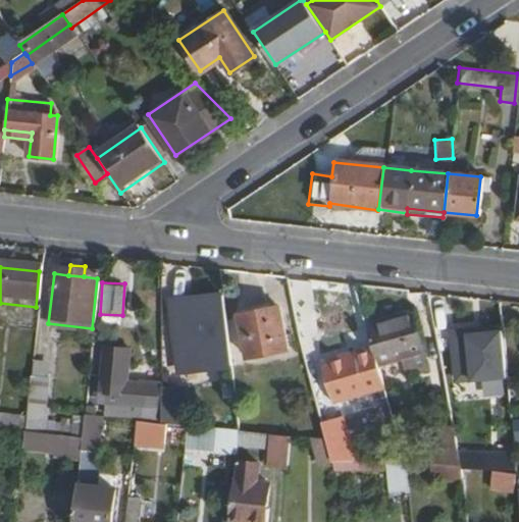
[(227,367),(219,298),(168,304),(176,372),(227,367)]
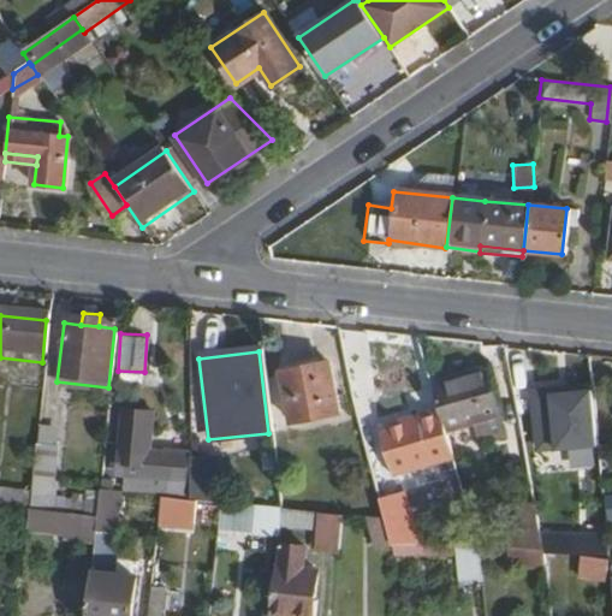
[(281,374),(291,424),(338,415),(328,366),(281,374)]
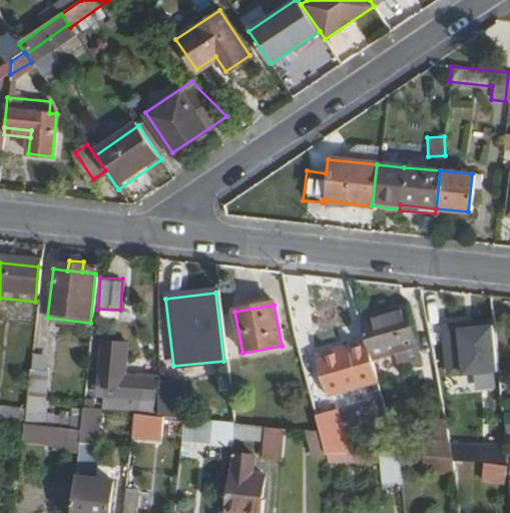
[(365,345),(372,367),(392,362),(415,355),(417,355),(405,309),(358,322),(365,345)]
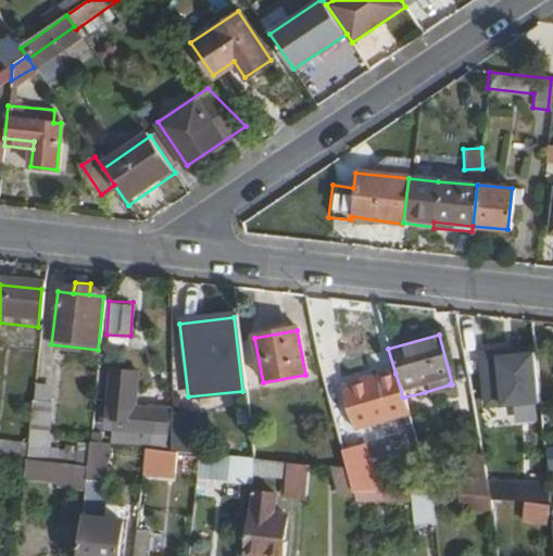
[(485,409),(537,404),(532,355),(497,358),(495,353),(477,355),(481,392),(482,392),(485,409)]
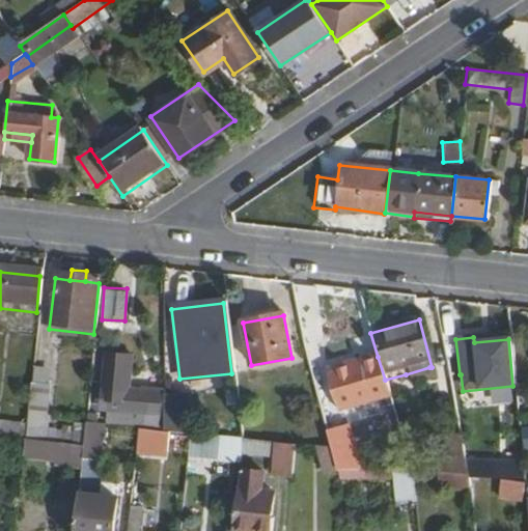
[(327,371),(338,413),(390,399),(385,380),(378,357),(327,371)]
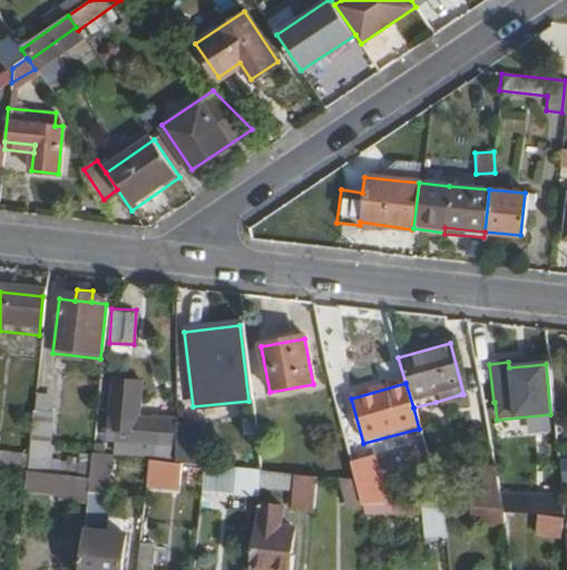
[(436,402),(441,420),(463,412),(461,394),(436,402)]
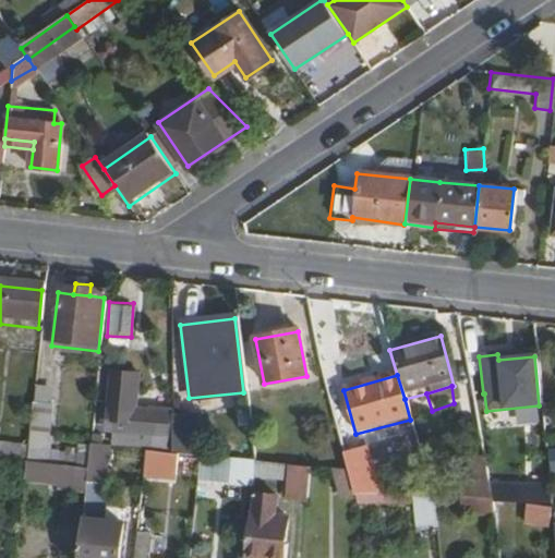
[(93,402),(89,434),(101,435),(105,402),(93,402)]
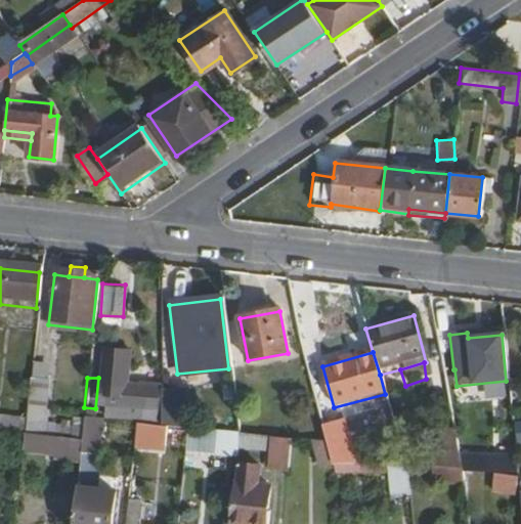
[(28,380),(24,412),(42,416),(46,382),(28,380)]
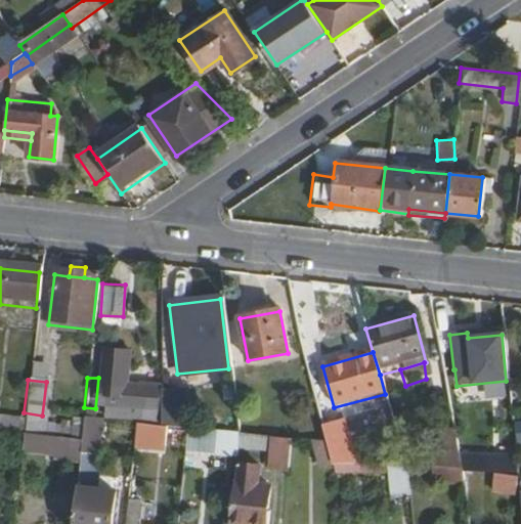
[(186,425),(185,386),(164,387),(165,425),(186,425)]
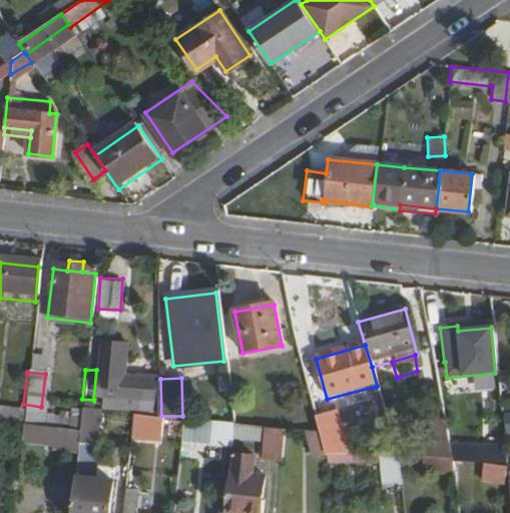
[(104,380),(100,409),(132,412),(133,401),(153,402),(154,381),(133,379),(132,383),(104,380)]
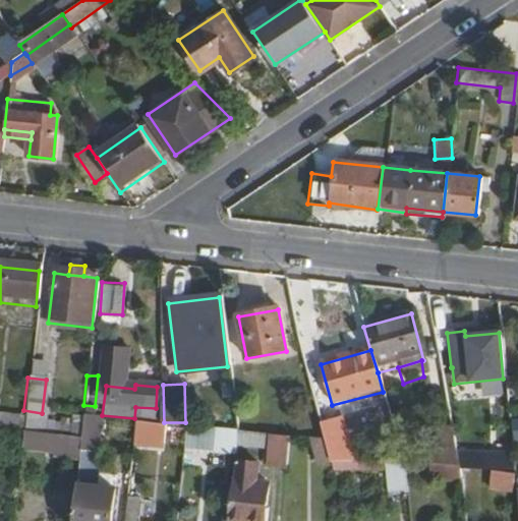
[(0,428),(21,430),(22,411),(0,409),(0,428)]
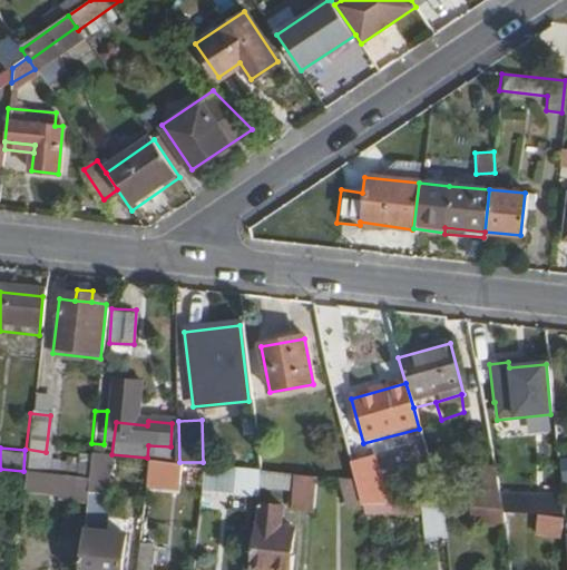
[(26,449),(23,474),(44,475),(46,452),(26,449)]
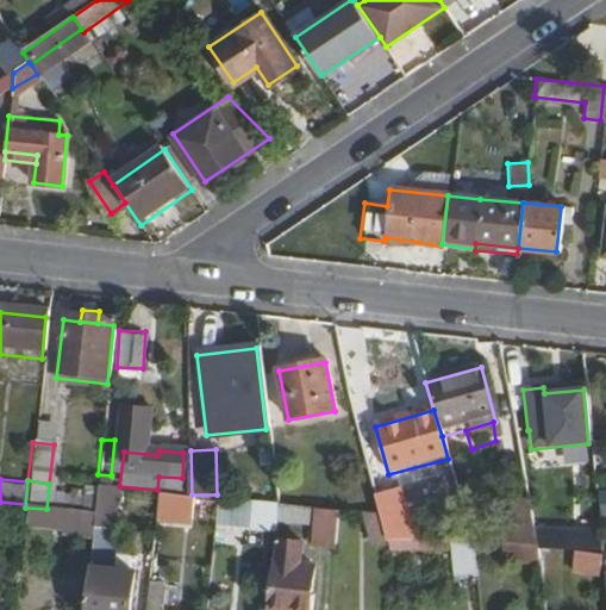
[(192,526),(197,496),(161,490),(156,521),(192,526)]
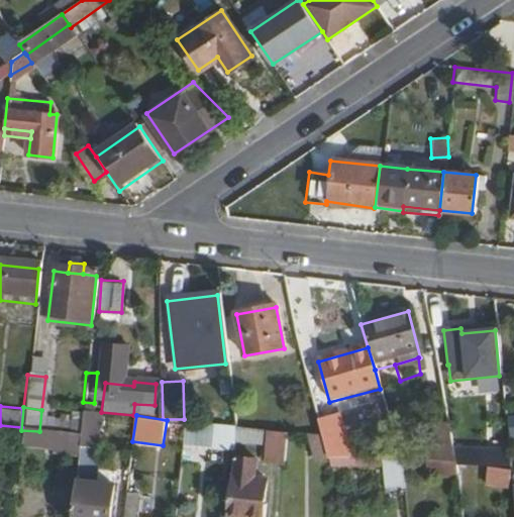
[(315,422),(319,436),(325,457),(341,453),(332,418),(315,422)]
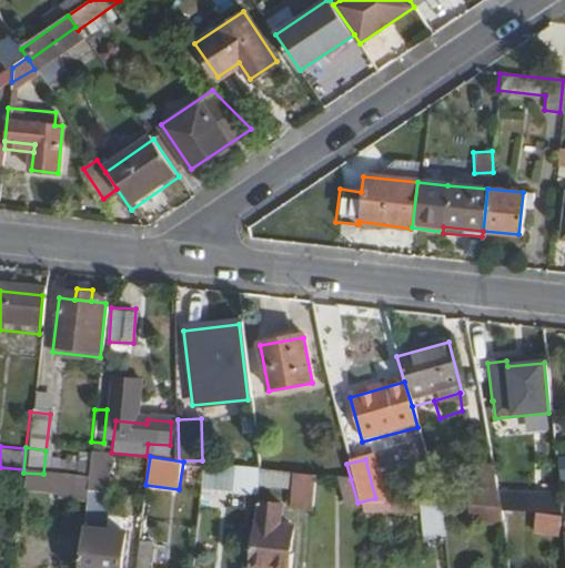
[(472,467),(477,489),(481,506),(502,507),(492,463),(472,467)]
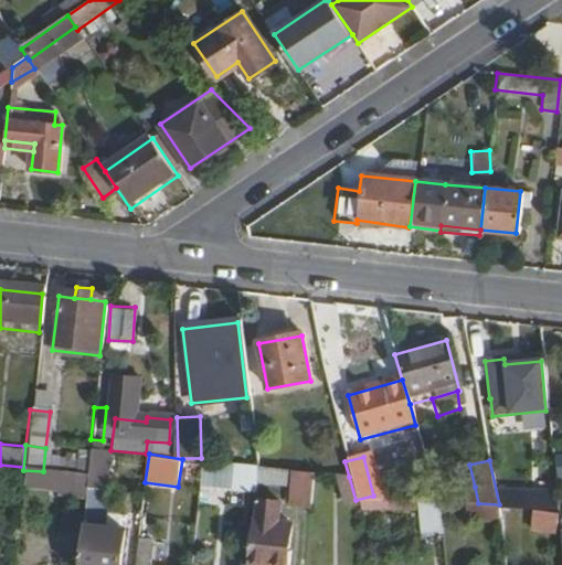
[(254,467),(253,481),(309,487),(310,472),(254,467)]
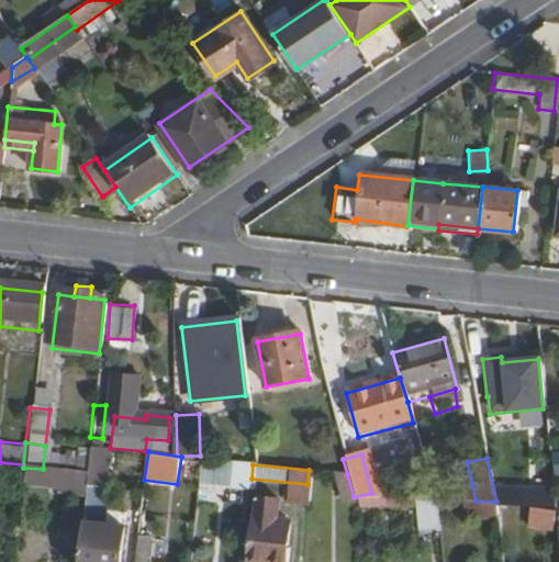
[(460,483),(459,498),(476,501),(472,484),(460,483)]
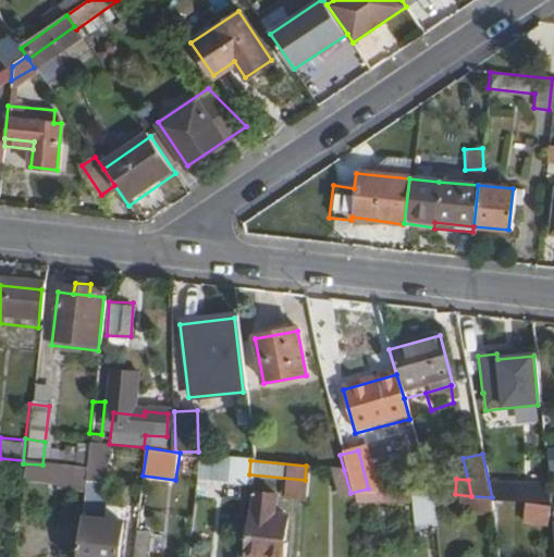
[(249,539),(247,556),(259,556),(281,556),(284,529),(268,528),(271,494),(251,491),(249,511),(245,511),(243,539),(249,539)]
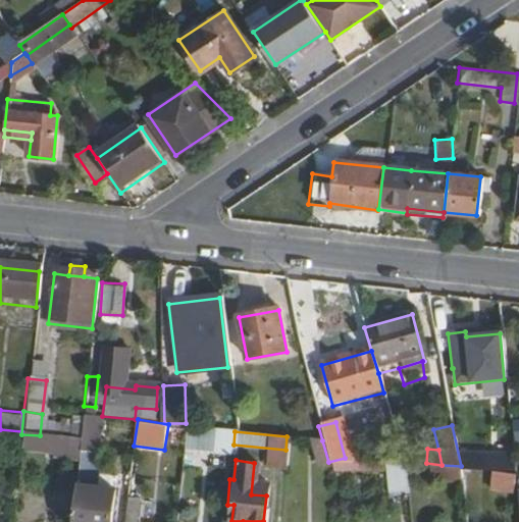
[(384,467),(387,498),(407,496),(405,469),(384,467)]
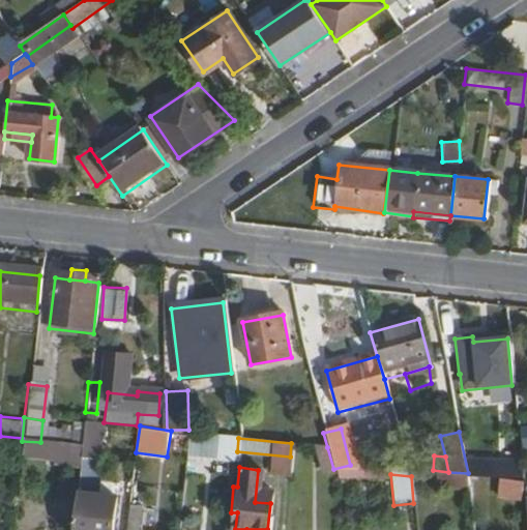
[(129,476),(123,529),(132,529),(138,477),(129,476)]
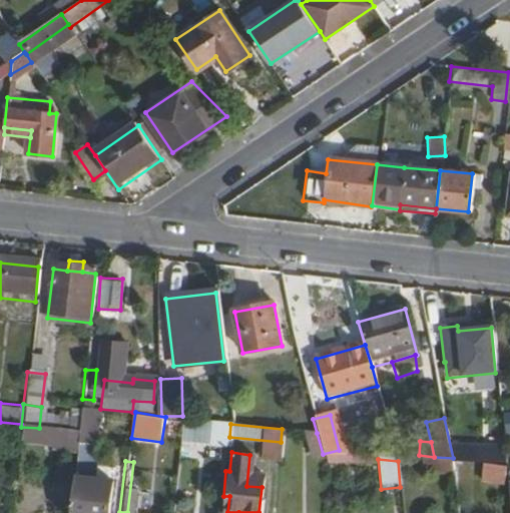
[(73,476),(69,512),(104,512),(108,479),(73,476)]
